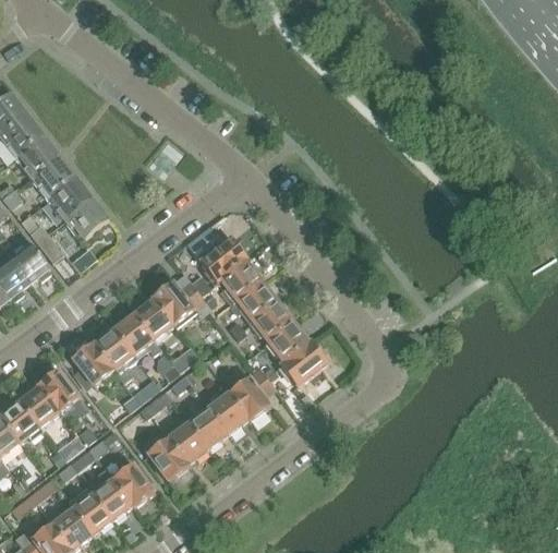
[(0,137),(0,139),(28,116),(12,95),(0,104),(0,137)]
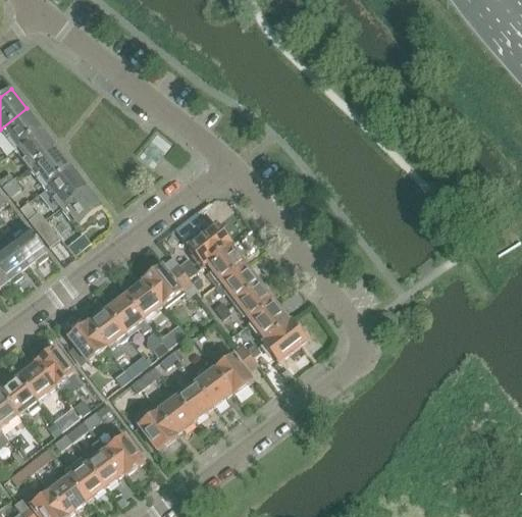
[(18,146),(42,127),(27,108),(0,130),(6,138),(9,135),(18,146)]
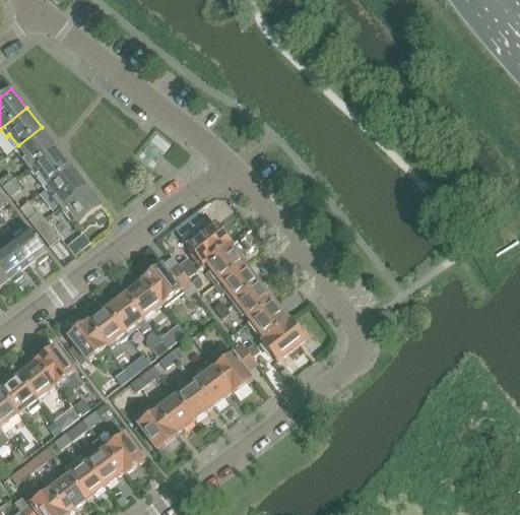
[(30,167),(57,146),(42,127),(18,145),(27,157),(24,159),(30,167)]
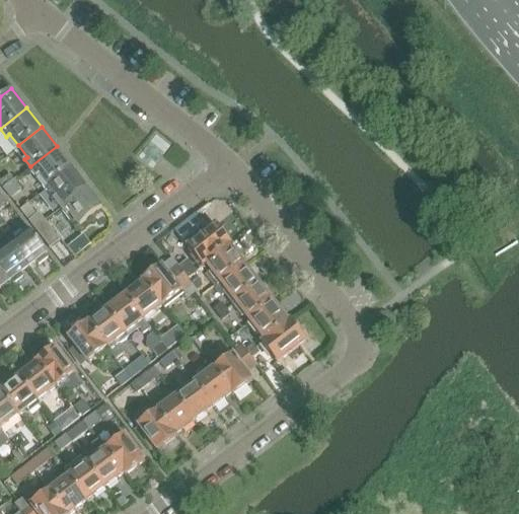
[(71,165),(60,150),(57,146),(30,166),(36,174),(40,172),(48,184),(71,165)]
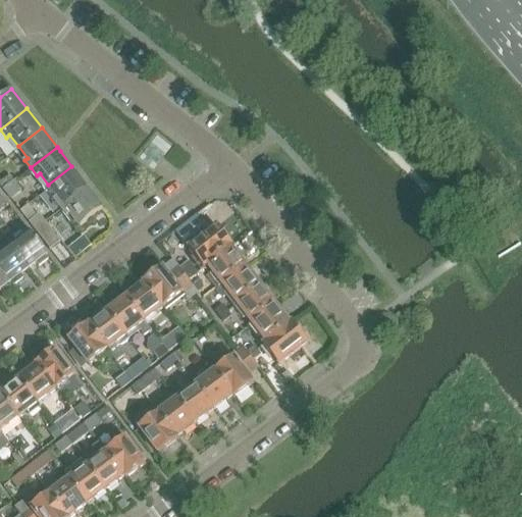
[(60,206),(87,186),(71,166),(48,185),(57,196),(54,199),(60,206)]
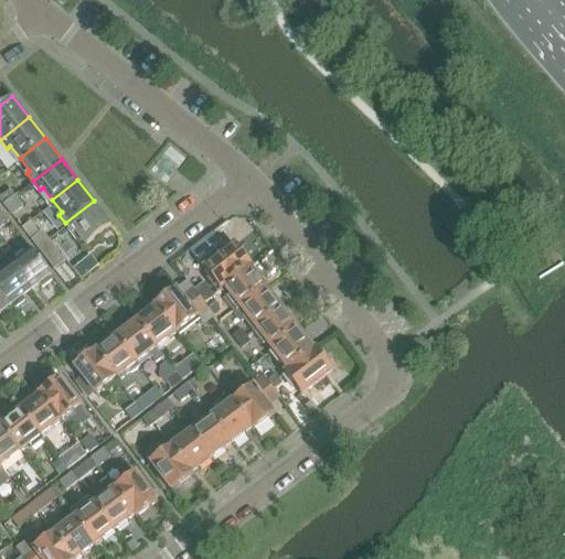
[(0,196),(4,203),(17,194),(10,185),(0,193),(0,196)]
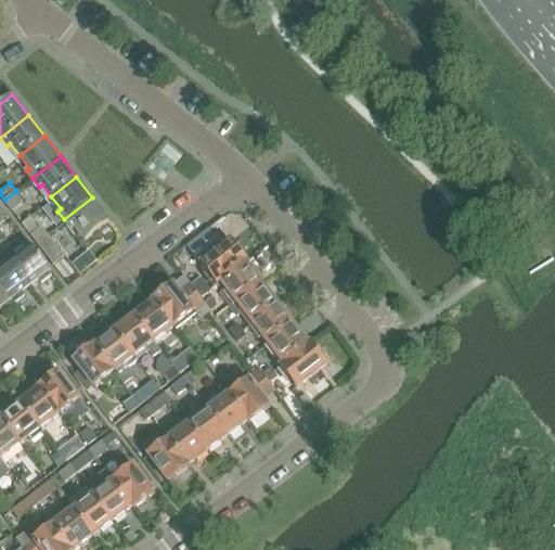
[(16,191),(4,200),(12,208),(23,200),(16,191)]
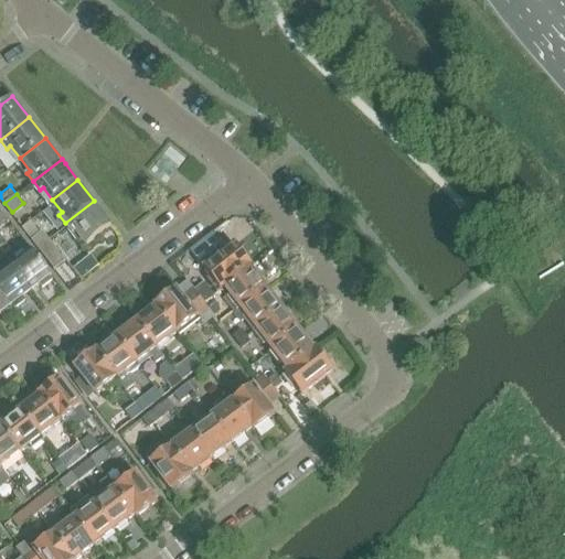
[(85,242),(110,222),(94,201),(65,223),(72,233),(75,229),(85,242)]
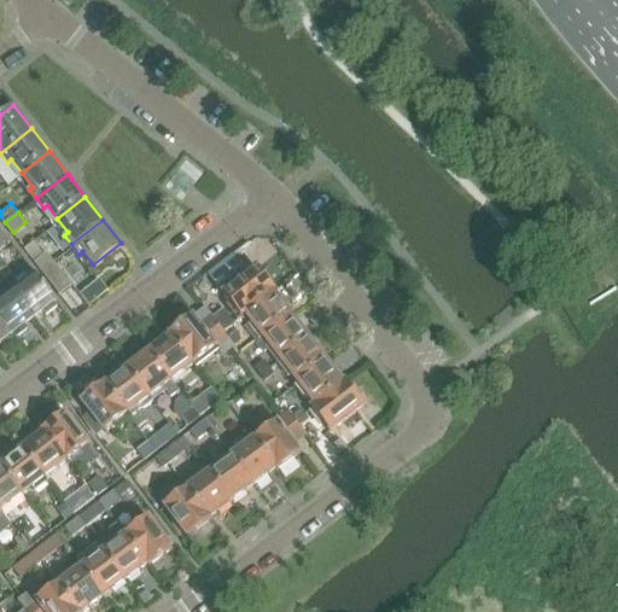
[(41,268),(53,258),(46,250),(34,260),(41,268)]
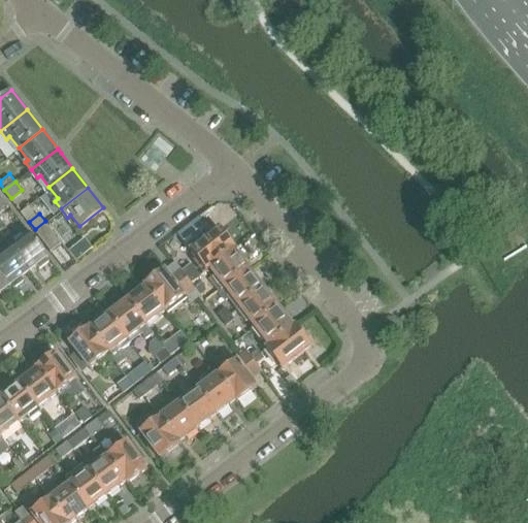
[(176,231),(182,238),(205,221),(199,214),(176,231)]
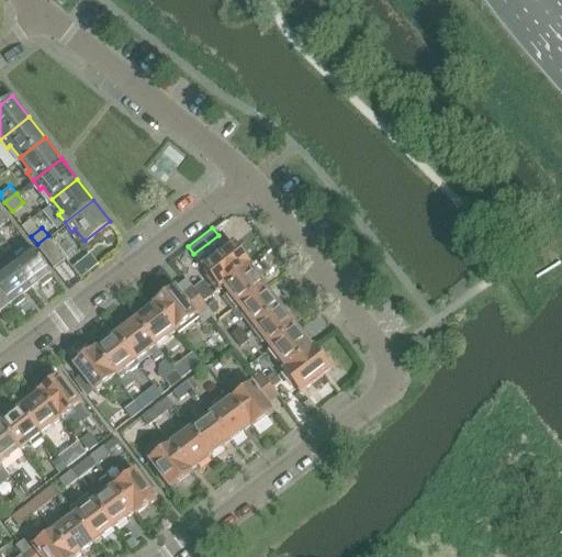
[(48,235),(37,244),(54,265),(64,256),(48,235)]
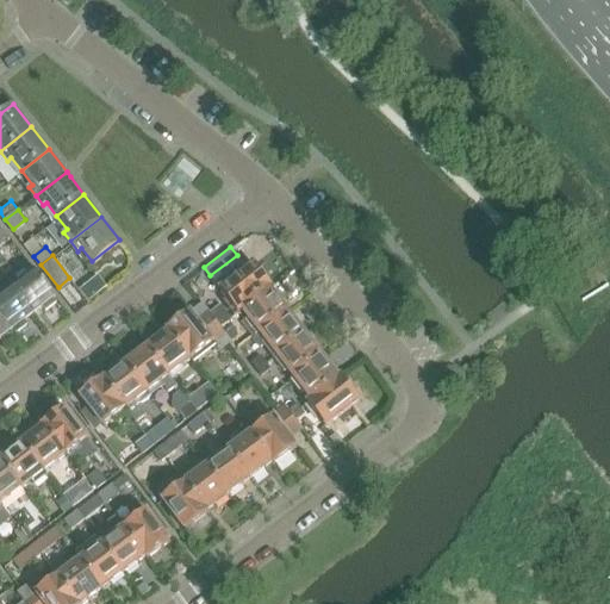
[(210,275),(237,311),(272,284),(254,260),(246,267),(237,255),(210,275)]
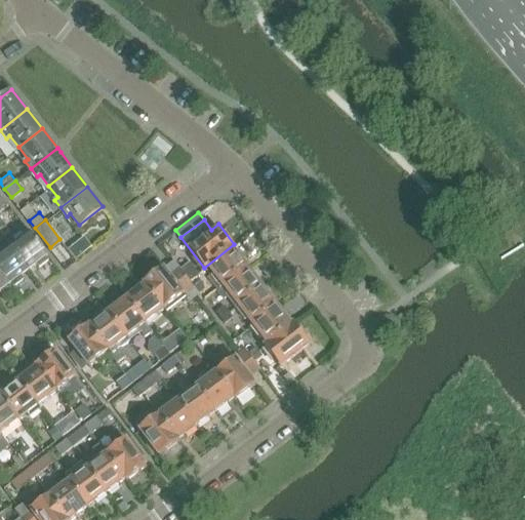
[(26,224),(6,238),(11,244),(29,268),(36,262),(38,266),(48,257),(46,254),(47,253),(30,230),(26,224)]
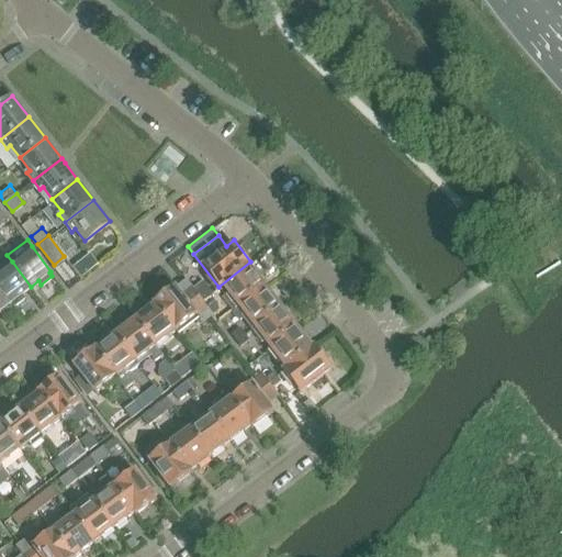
[(0,287),(11,301),(14,305),(25,297),(22,292),(31,287),(12,262),(10,263),(9,262),(4,260),(0,264),(0,287)]
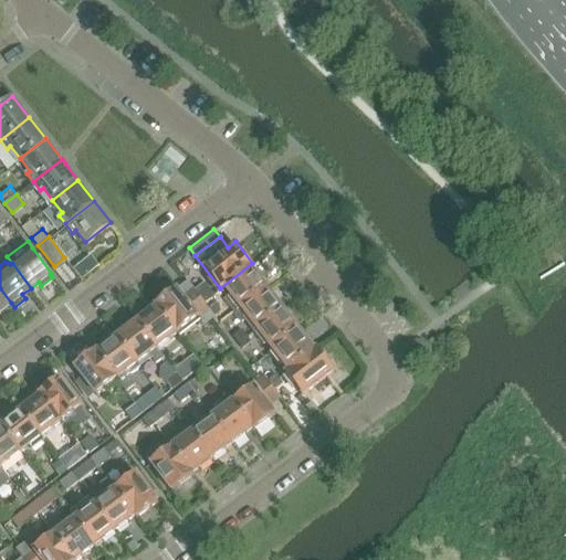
[(86,262),(76,270),(81,276),(91,268),(86,262)]
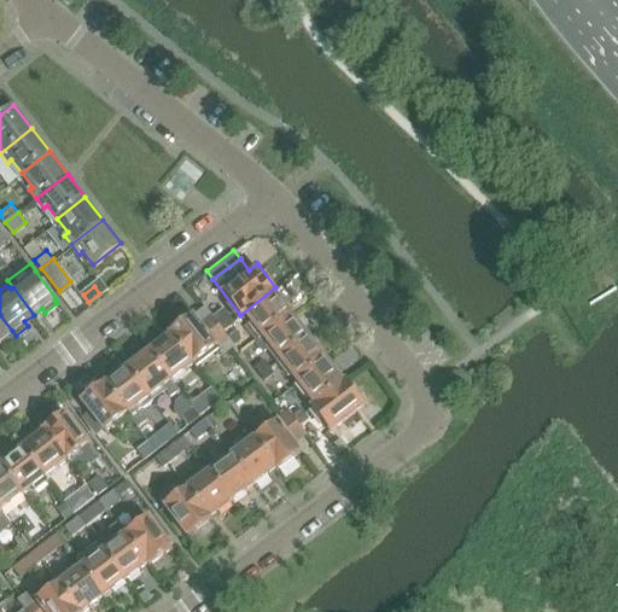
[(256,338),(291,312),(274,291),(277,289),(275,287),(240,315),(242,316),(245,313),(251,319),(244,325),(256,338)]
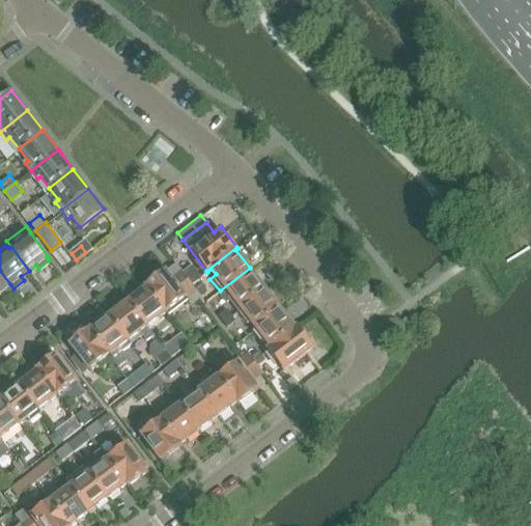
[(191,263),(182,271),(191,282),(199,276),(200,275),(191,263)]
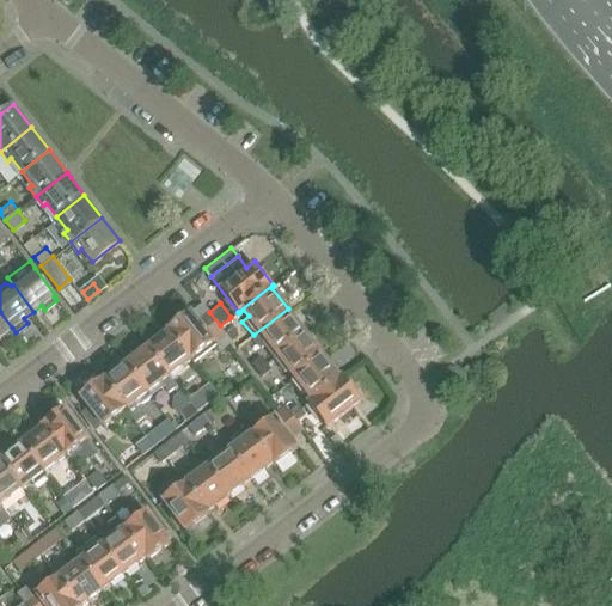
[(190,308),(167,326),(191,357),(212,342),(219,352),(232,341),(226,334),(220,325),(209,312),(199,320),(191,310),(190,308)]
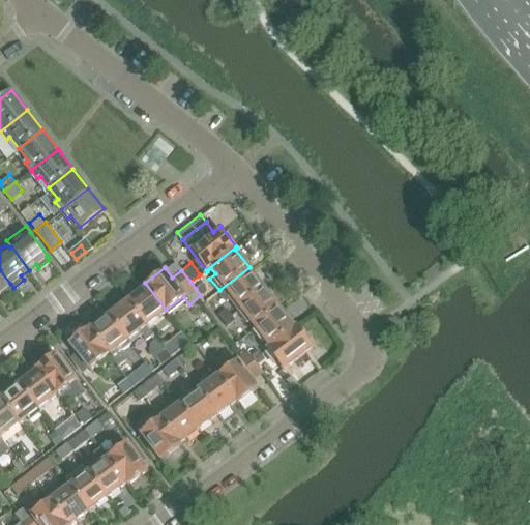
[(239,305),(264,287),(249,267),(219,290),(219,291),(219,292),(226,299),(231,295),(239,305)]
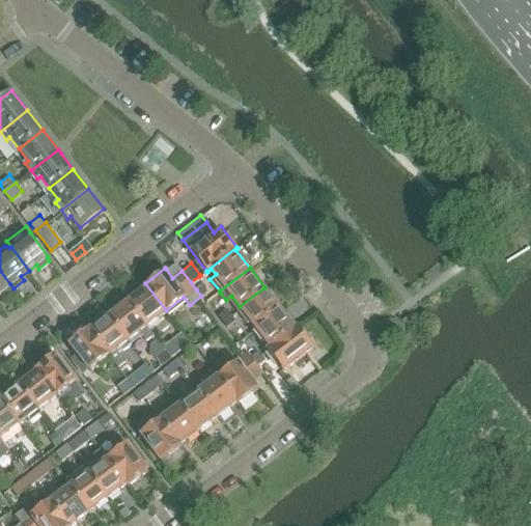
[(0,292),(10,284),(0,271),(0,292)]
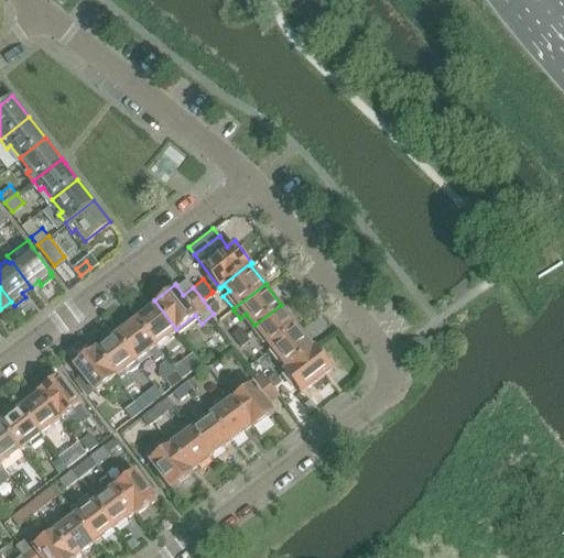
[(212,293),(203,299),(208,307),(217,301),(212,293)]
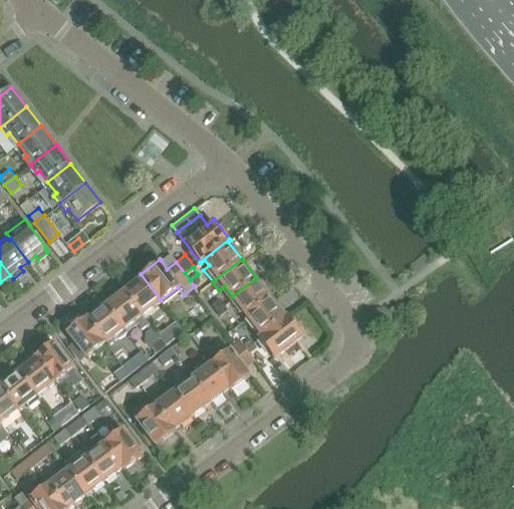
[(143,314),(161,300),(141,274),(139,275),(141,277),(124,290),(143,314)]
